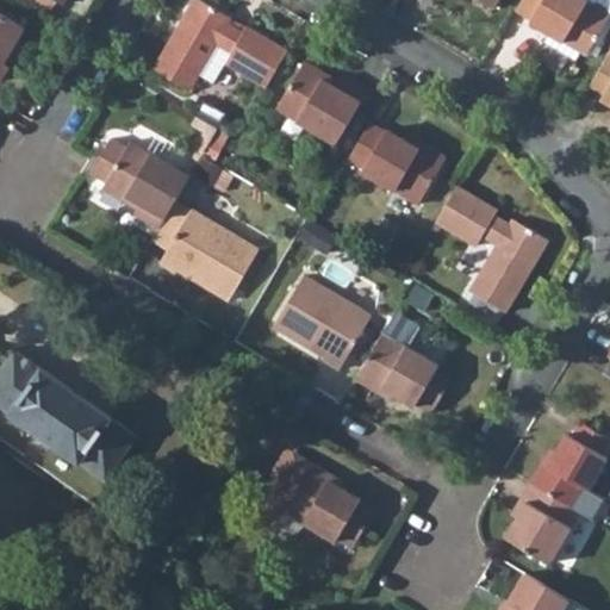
[(56,0),(23,0),(51,17),(61,2),(56,0)]
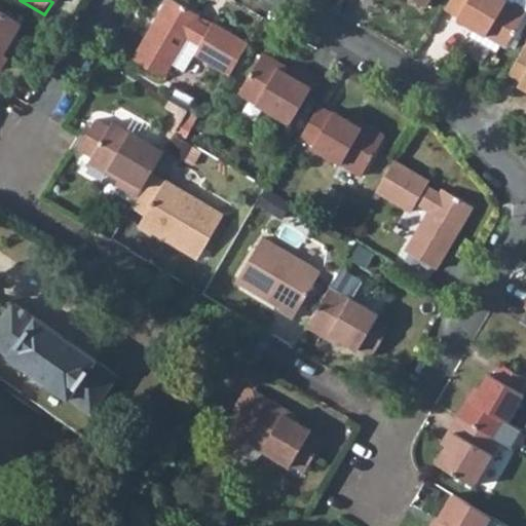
[(164,76),(173,64),(187,37),(200,45),(195,53),(231,74),(249,44),(214,24),(210,29),(197,21),(200,15),(173,0),(170,0),(135,59),(164,76)]
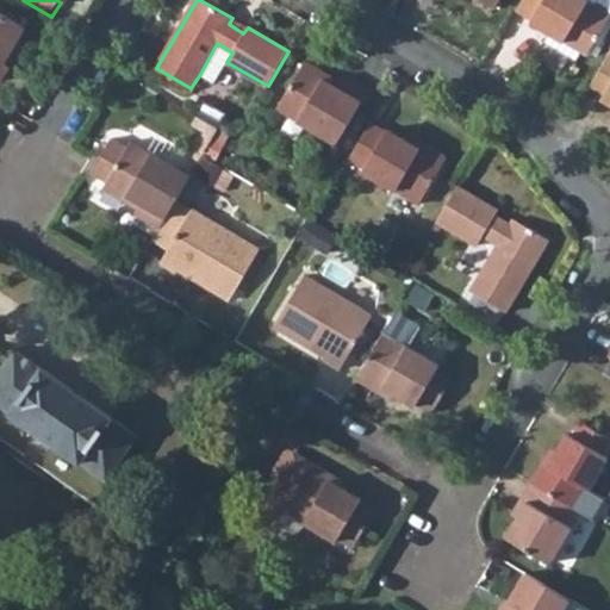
[(523,0),(517,11),(535,20),(534,24),(589,56),(609,20),(609,14),(585,0),(523,0)]
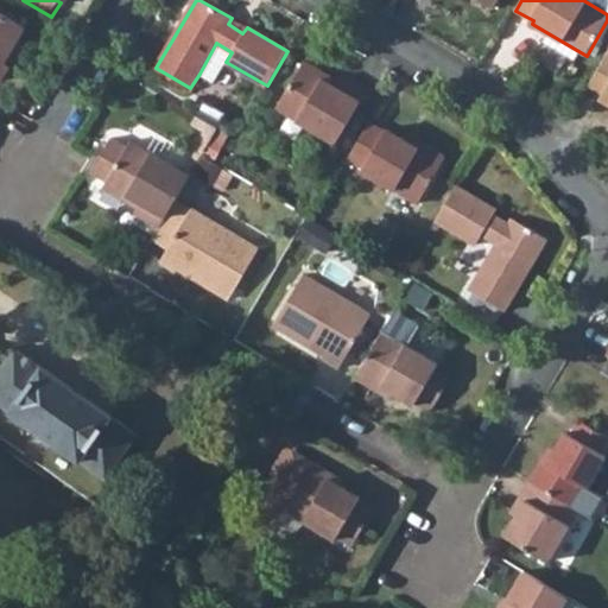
[(0,11),(0,80),(2,81),(13,65),(7,62),(29,29),(0,11)]
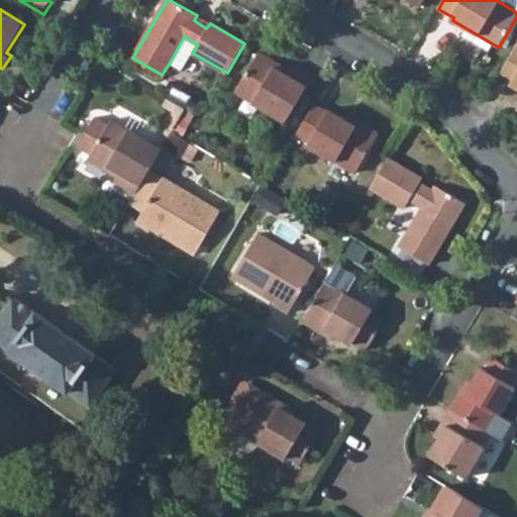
[(184,36),(170,63),(182,70),(192,53),(197,44),(184,36)]
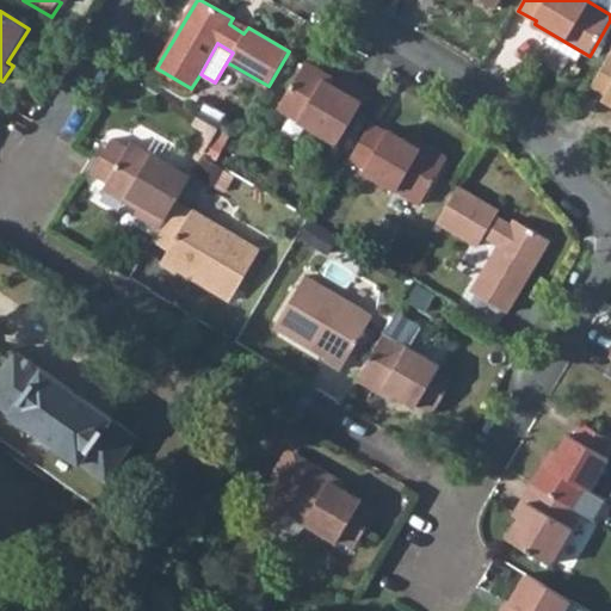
[(610,57),(609,56),(590,87),(603,94),(600,98),(610,104),(610,57)]
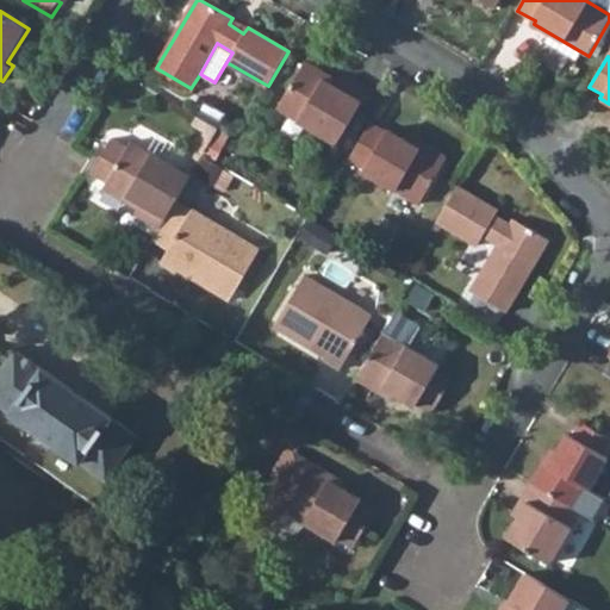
[(307,62),(280,109),(340,143),(369,92),(344,76),(338,88),(325,81),(329,74),(307,62)]
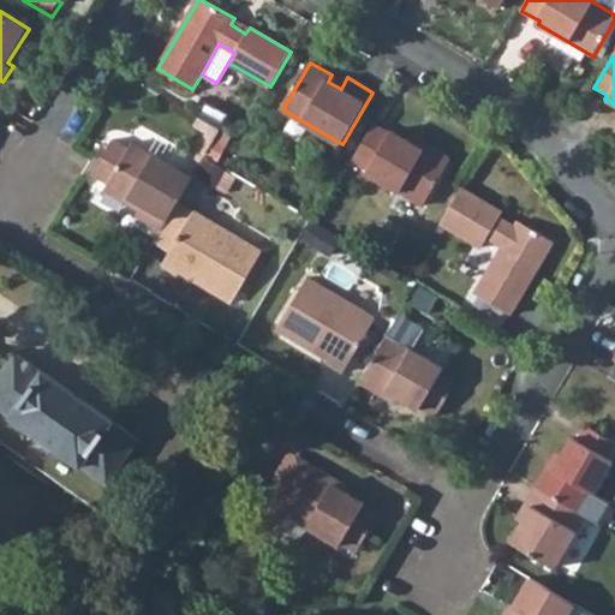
[(221,129),(201,117),(196,124),(209,131),(199,147),(208,151),(221,129)]
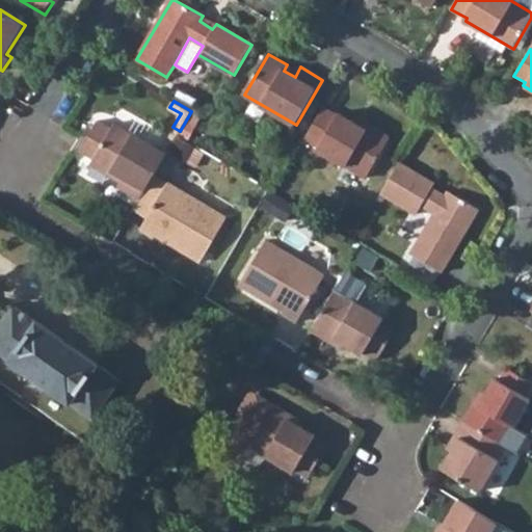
[(324,106),(306,137),(320,147),(319,149),(367,176),(387,141),(339,112),(338,114),(324,106)]
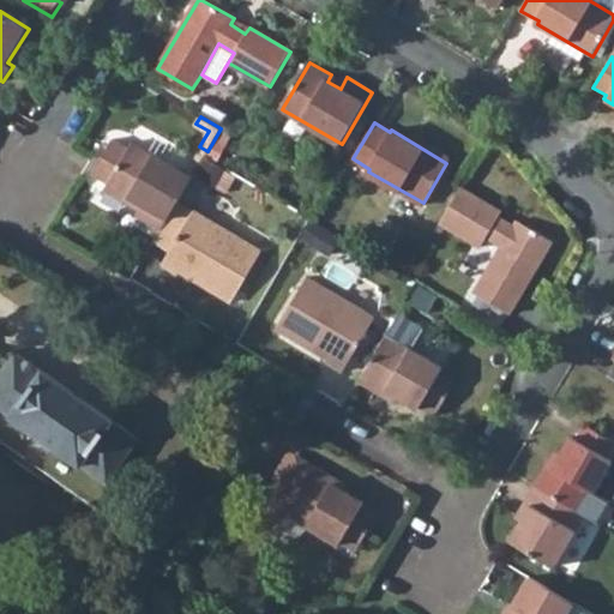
[(139,212),(163,227),(193,175),(134,140),(131,146),(115,138),(95,172),(110,180),(107,186),(128,199),(132,194),(145,203),(139,212)]
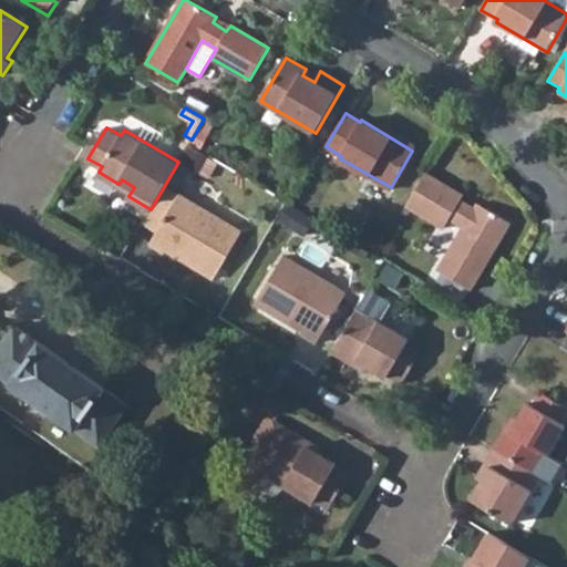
[(209,174),(218,157),(189,142),(181,158),(209,174)]
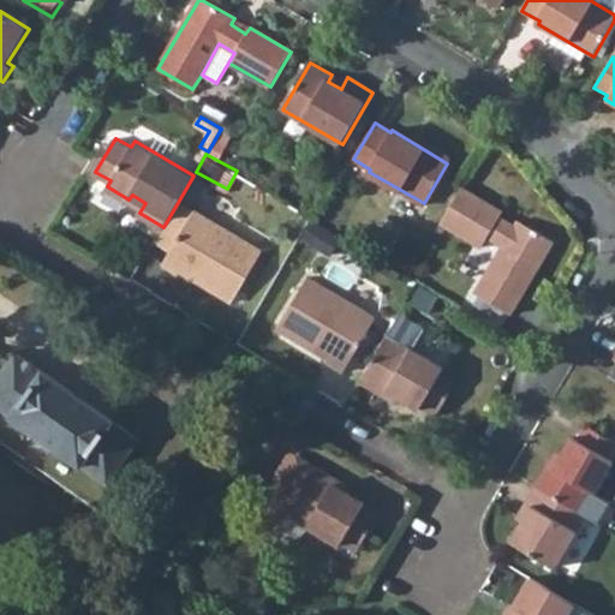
[(461,186),(440,222),(483,248),(489,238),(503,246),(476,292),(512,312),(555,242),(519,220),(517,225),(501,215),(503,212),(461,186)]
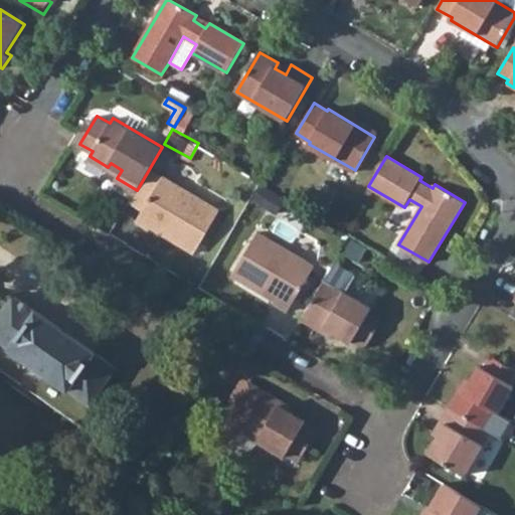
[(165,178),(140,220),(154,228),(156,224),(174,234),(172,237),(197,251),(221,210),(165,178)]
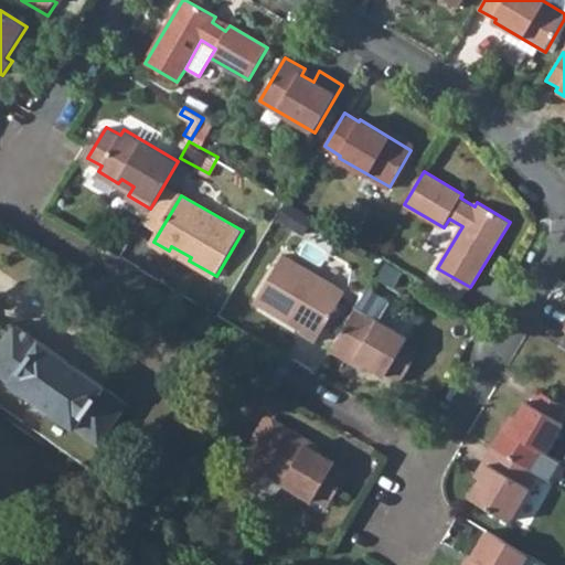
[(284,255),(255,301),(281,318),(284,315),(304,326),(299,332),(315,341),(343,291),(284,255)]
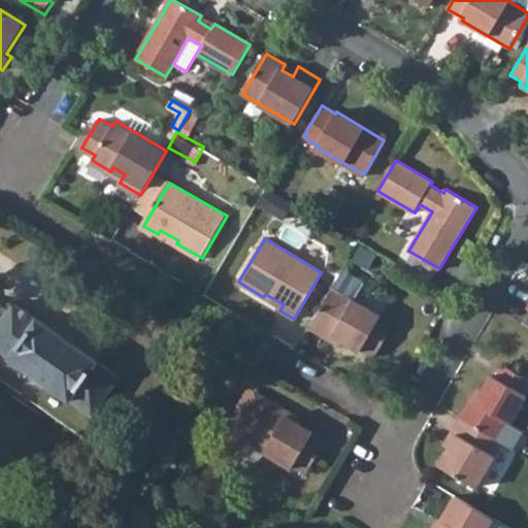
[(332,285),(311,321),(360,350),(362,348),(375,355),(394,324),(380,316),(381,314),(332,285)]
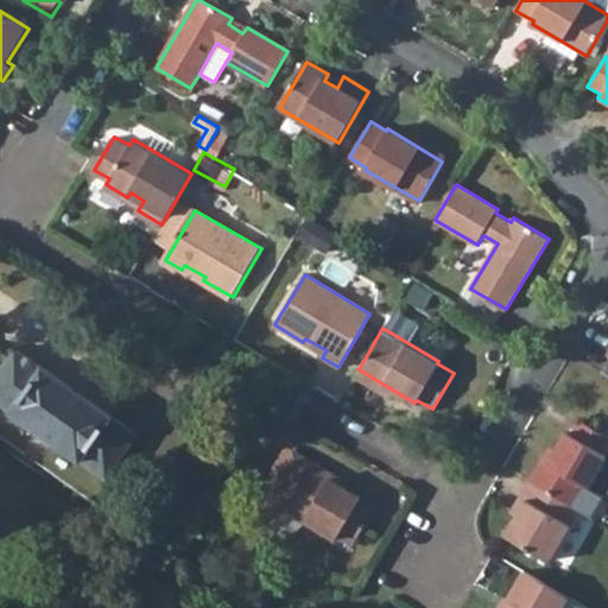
[(17,348),(0,371),(0,401),(11,410),(106,479),(137,435),(83,396),(89,388),(75,378),(69,386),(17,348)]
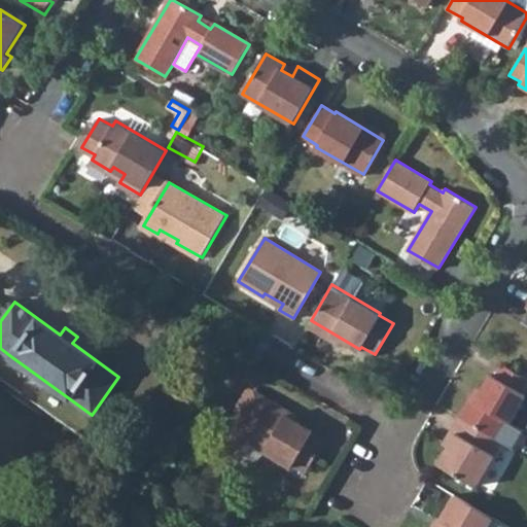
[(467,397),(458,415),(492,436),(501,420),(506,422),(523,394),(519,391),(525,379),(499,363),(492,376),(488,374),(472,400),(467,397)]
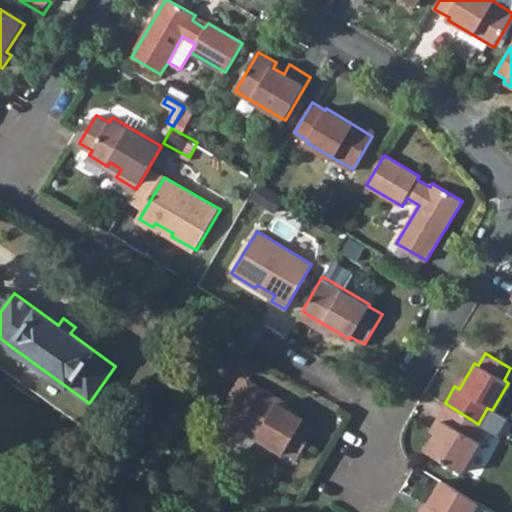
[(240,374),(230,391),(249,402),(256,390),(258,385),(240,374)]
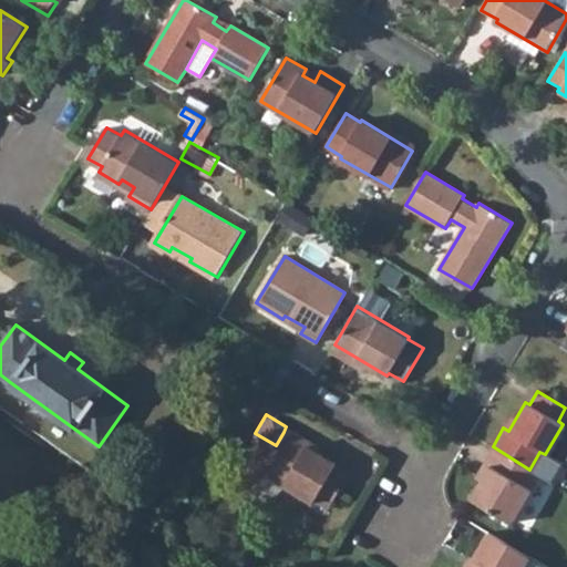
[(276,445),(255,433),(239,460),(240,467),(251,474),(260,473),(261,470),(312,500),(313,498),(328,506),(346,473),(332,465),(333,463),(284,432),(276,445)]
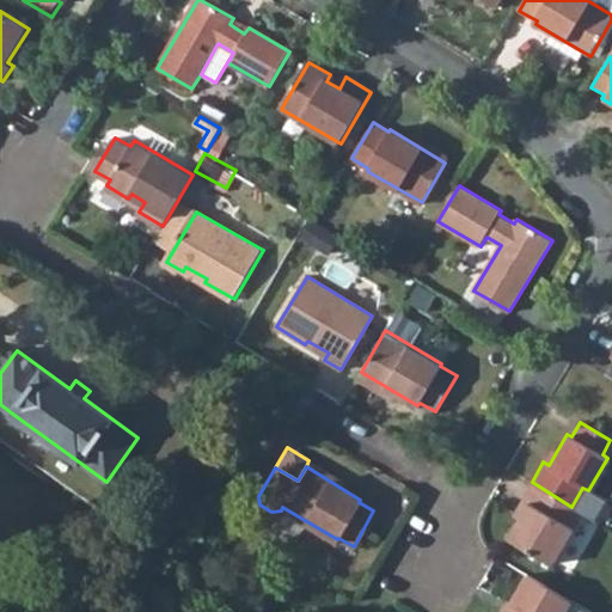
[(532,482),(531,482),(521,497),(527,502),(506,538),(549,564),(580,512),(571,507),(532,482)]
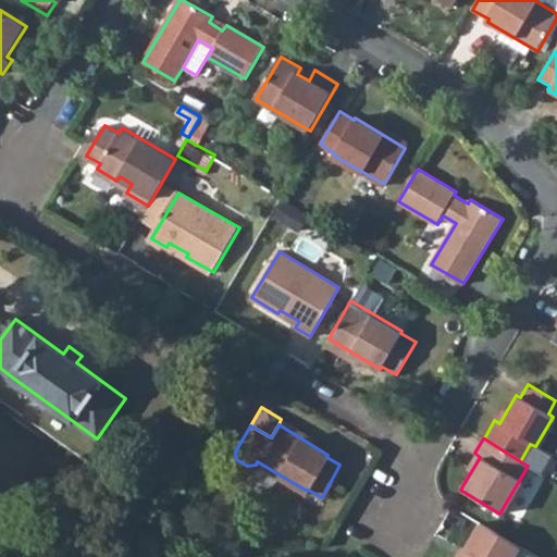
[(509,556),(517,544),(478,521),(456,556),(509,556)]
